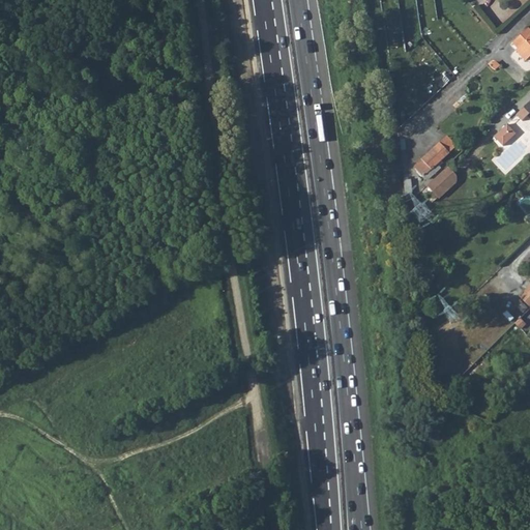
[(529,30),(528,28),(512,41),(519,49),(517,50),(526,60),(529,56),(529,30)]
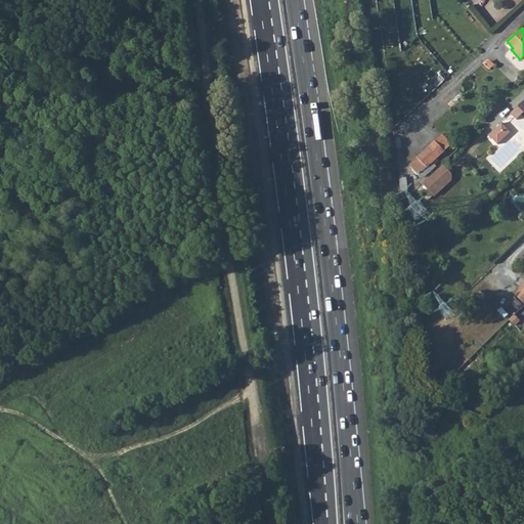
[(523,101),(512,114),(517,120),(522,115),(523,117),(523,101)]
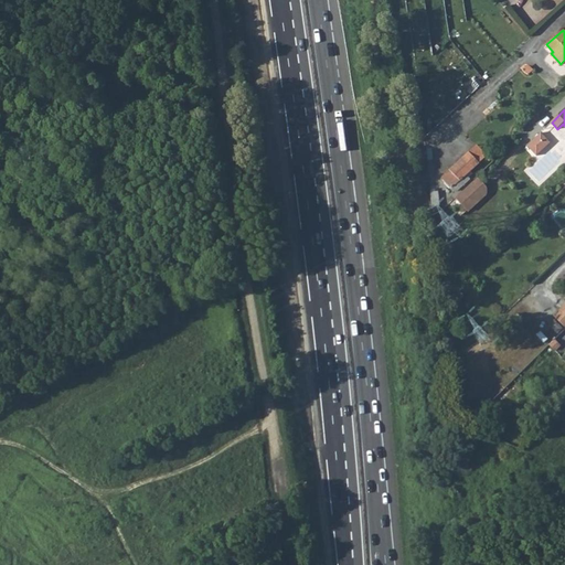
[(540,132),(526,145),(535,156),(550,142),(540,132)]
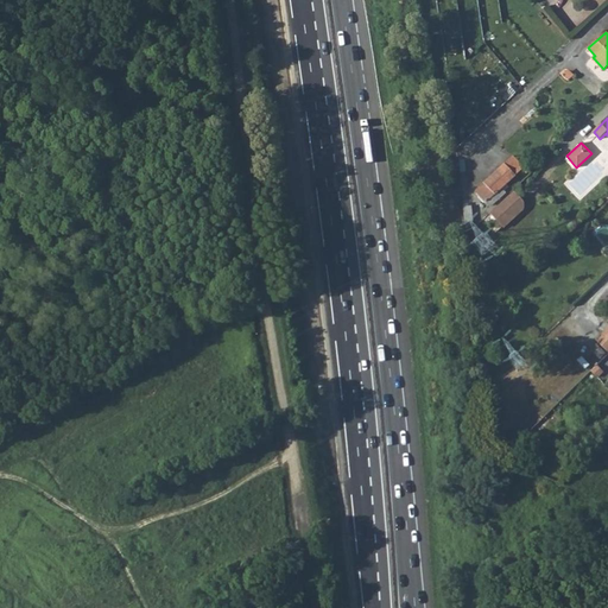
[(512,156),(474,190),(486,202),(524,168),(512,156)]
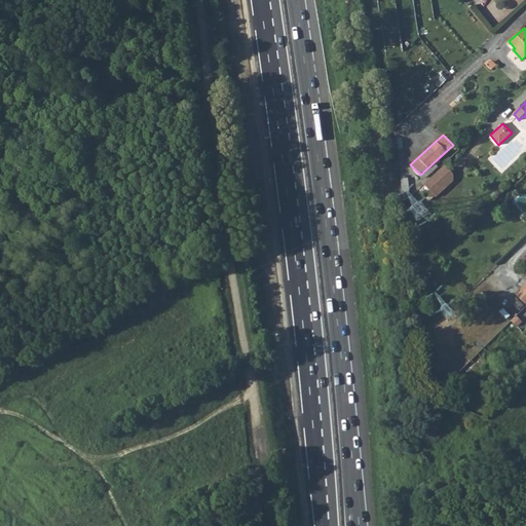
[(444,164),(423,184),(436,196),(452,180),(453,178),(453,176),(453,174),(444,164)]
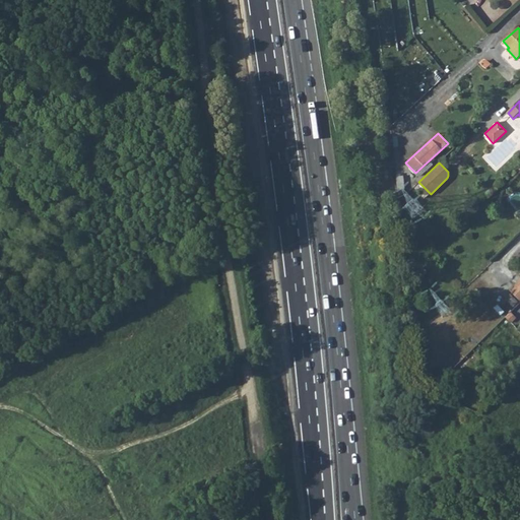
[(519,281),(511,291),(519,300),(519,281)]
